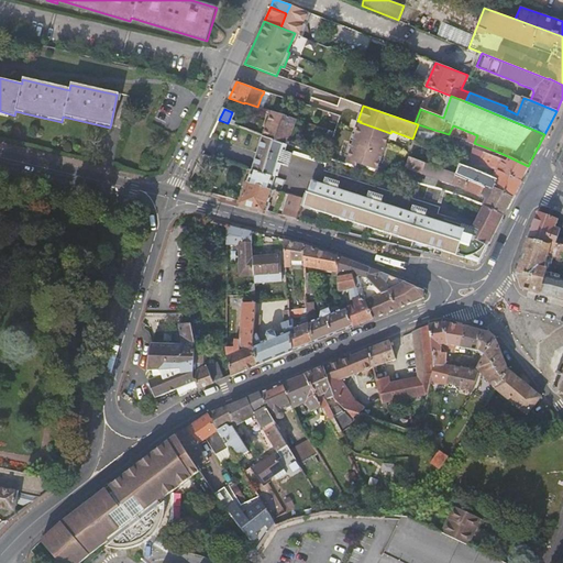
[(264,135),(288,143),(297,119),(273,111),(264,135)]
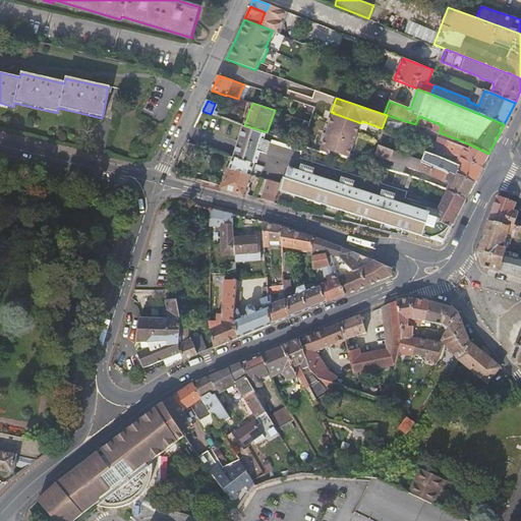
[(331,151),(349,157),(361,123),(333,113),(321,151),(330,154),(331,151)]
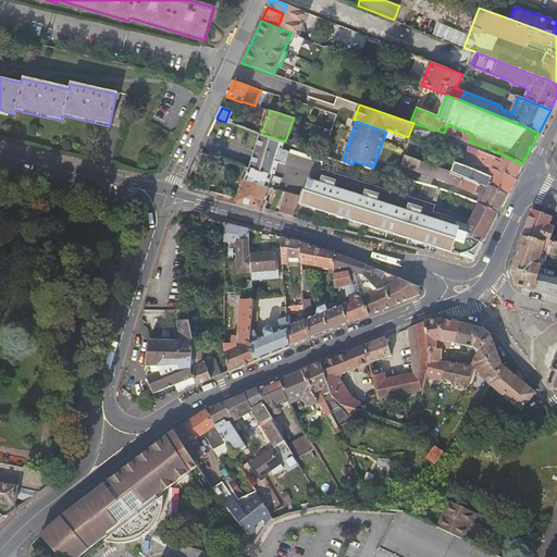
[(410,140),(424,145),(430,128),(417,124),(410,140)]
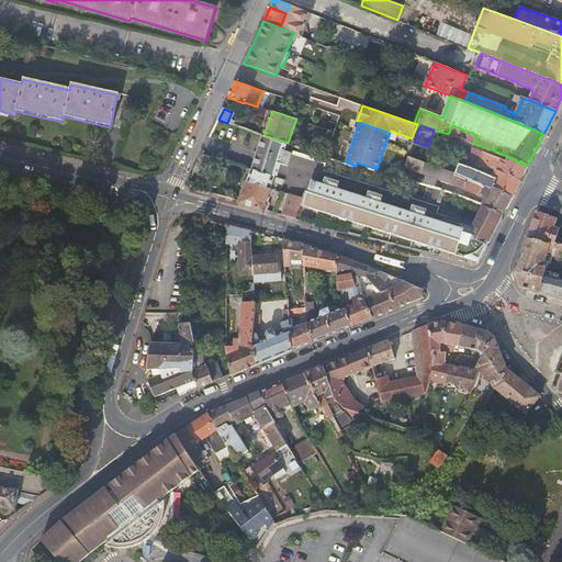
[(334,132),(328,130),(322,146),(328,148),(334,132)]
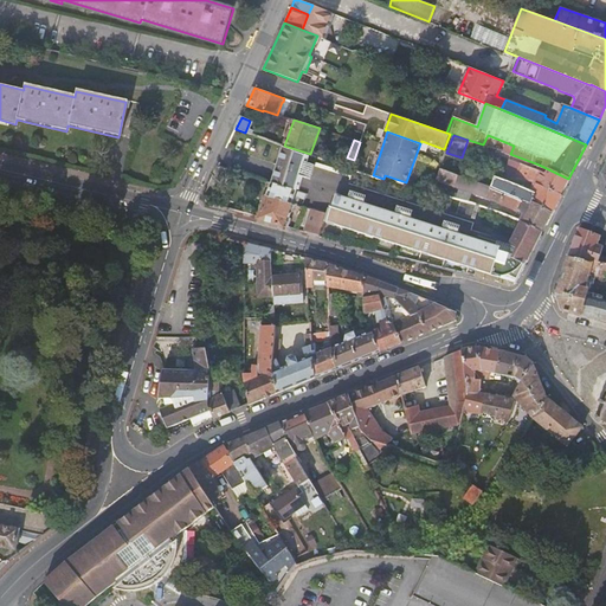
[(271,182),(296,191),(302,174),(308,161),(310,154),(284,146),(271,182)]
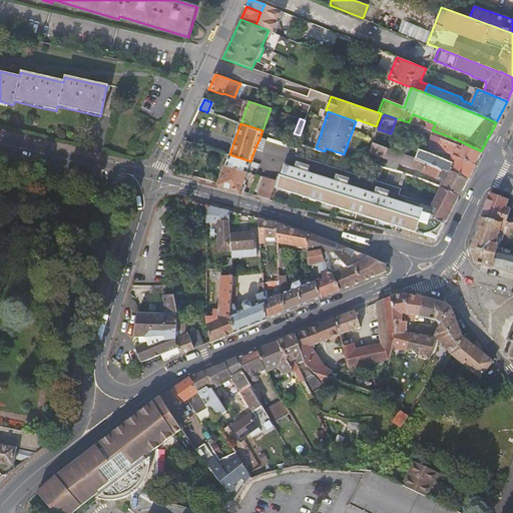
[(265,146),(268,139),(261,136),(255,147),(259,148),(265,146)]
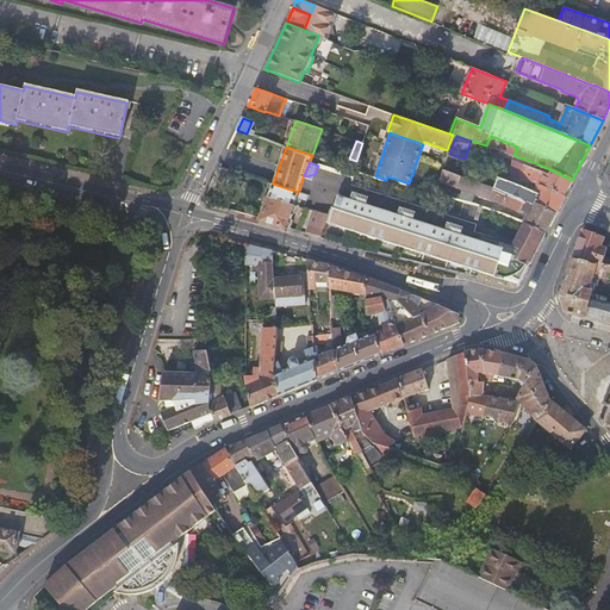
[(566,195),(565,195),(572,180),(542,166),(541,172),(526,166),(520,179),(537,186),(565,198),(566,195)]
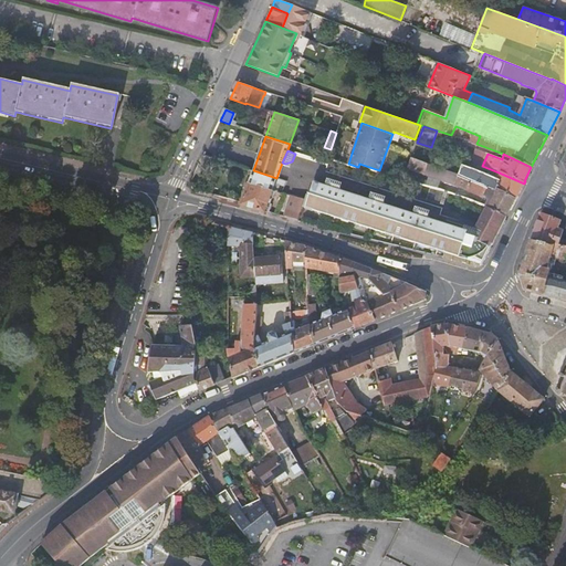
[(199,164),(213,167),(217,159),(203,155),(199,164)]
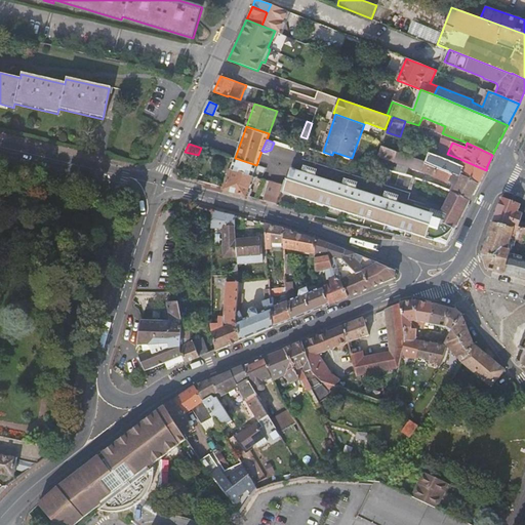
[(423,172),(455,187),(452,192),(470,200),(478,184),(447,171),(422,161),(405,155),(381,147),(378,156),(408,166),(423,172)]
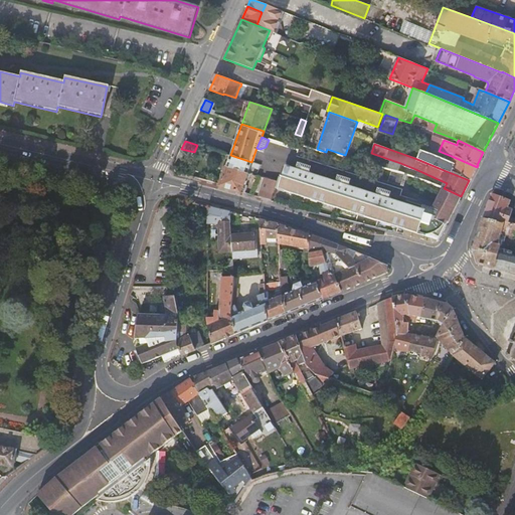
[(477,167),(454,157),(452,162),(420,150),(418,155),(398,148),(397,152),(414,158),(439,168),(469,180),(470,181),(477,167)]
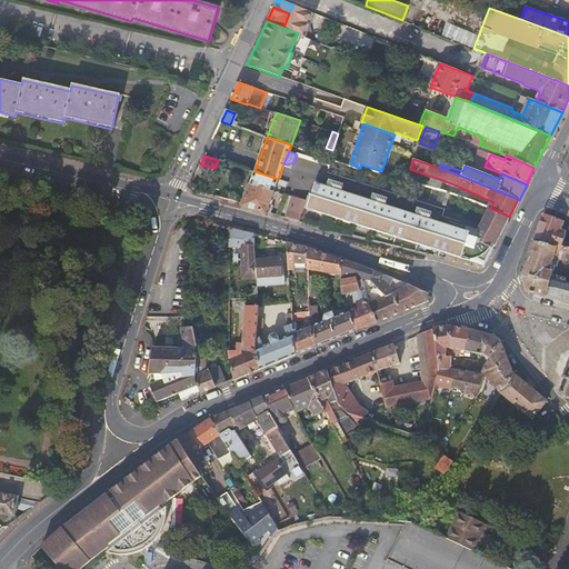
[(242,206),(266,212),(278,179),(255,171),(242,206)]
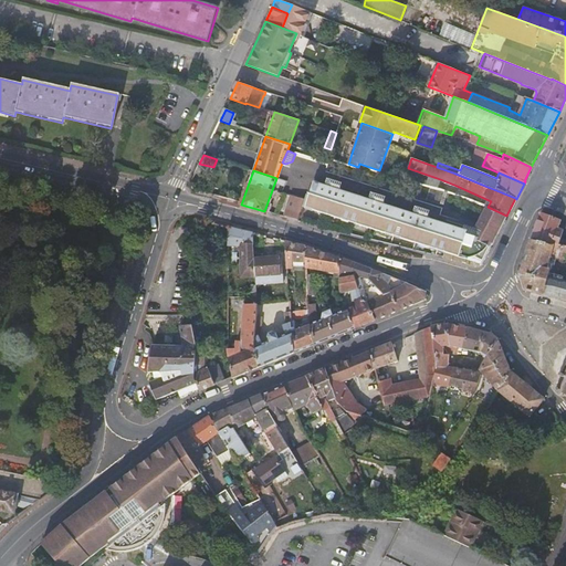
[(325,185),(339,190),(341,186),(337,180),(327,178),(325,185)]
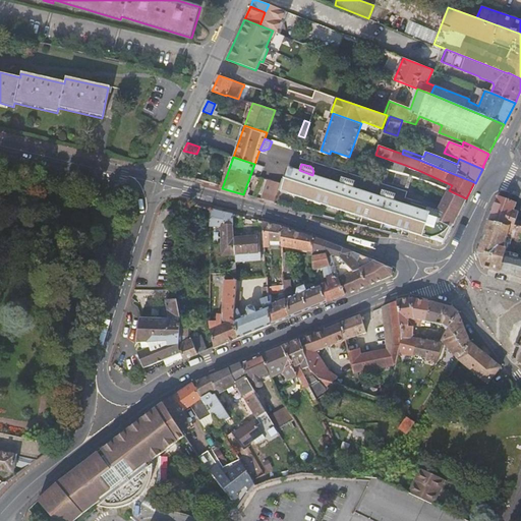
[(299,170),(288,167),(285,178),(283,178),(281,183),(279,190),(444,244),(466,198),(449,190),(447,190),(436,214),(392,199),(379,195),(352,187),(339,183),(312,175),(299,170)]
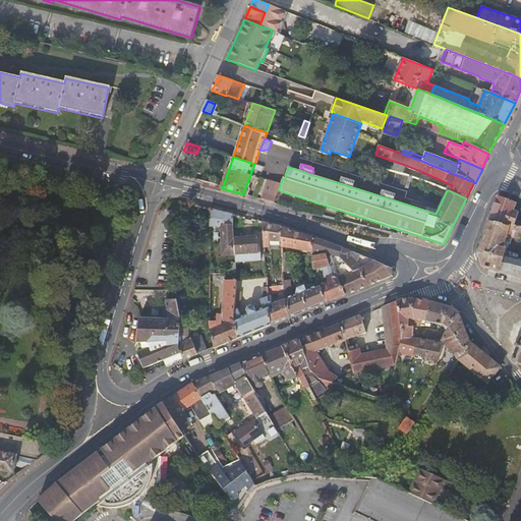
[(392,183),(408,188),(411,177),(395,173),(392,183)]
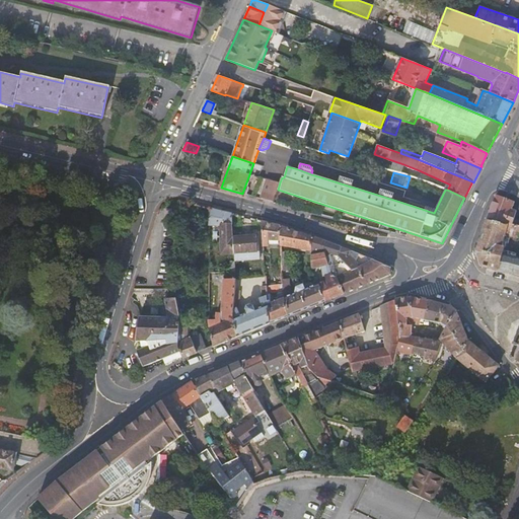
[(351,187),(353,183),(348,178),(340,175),(338,182),(351,187)]
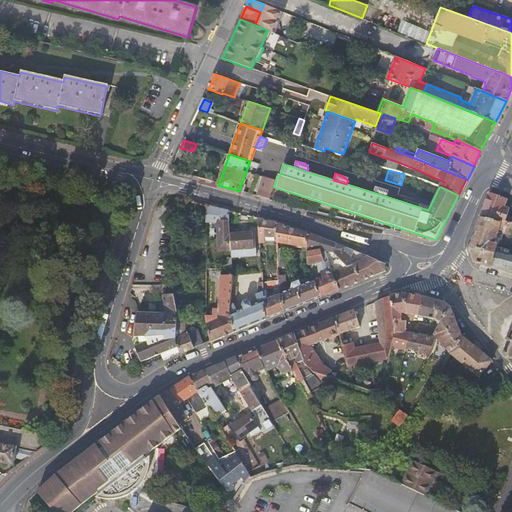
[(276,180),(264,176),(257,196),(270,200),(274,187),(276,180)]
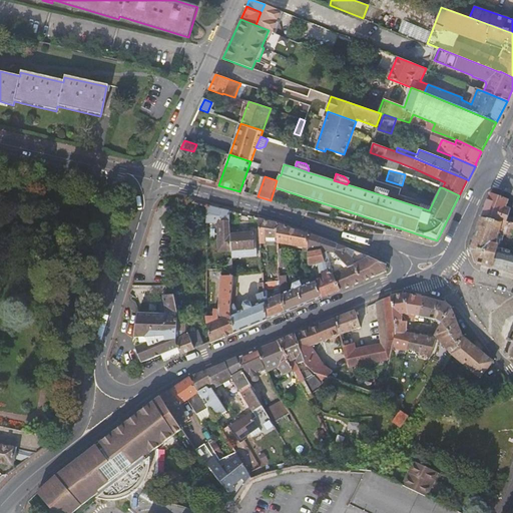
[(373,192),(386,196),(387,194),(383,188),(376,186),(373,192)]
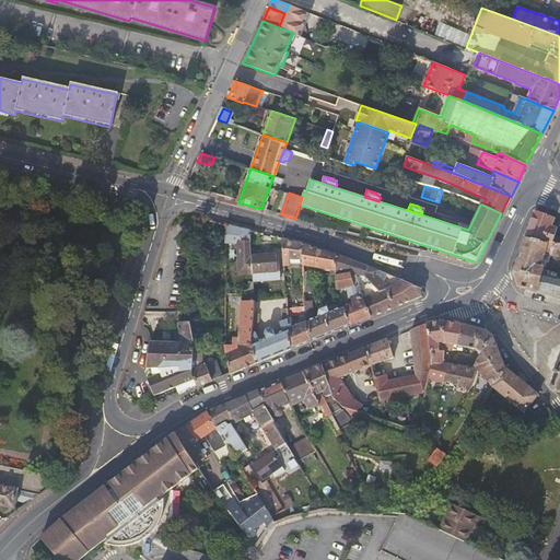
[(550,233),(556,235),(559,228),(553,225),(556,219),(536,211),(526,238),(547,242),(550,233)]
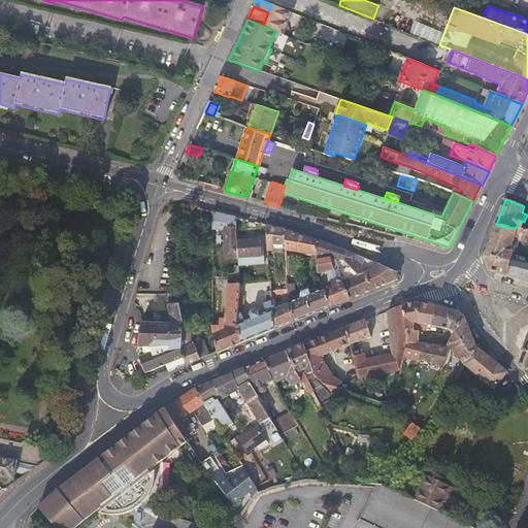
[(213,227),(213,230),(226,230),(226,228),(237,228),(236,218),(213,212),(213,227)]
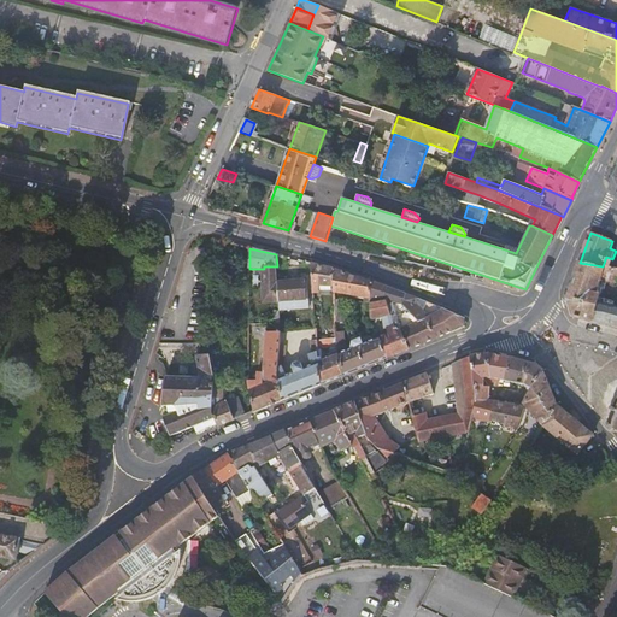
[(580,263),(565,300),(571,318),(593,323),(598,303),(601,294),(593,292),(598,278),(616,283),(616,269),(612,269),(609,268),(603,266),(580,263)]
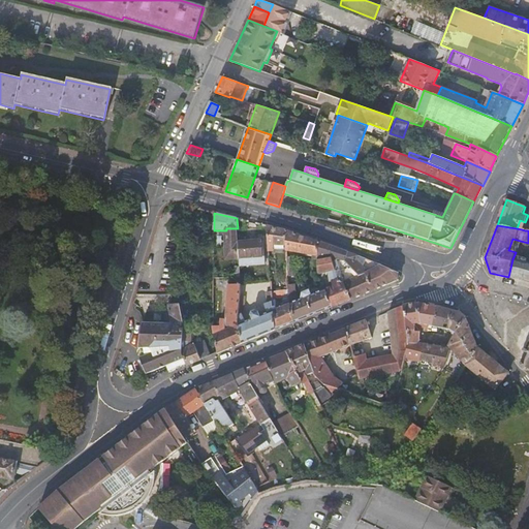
[(274,250),(276,253),(287,253),(287,250),(286,230),(268,226),(270,250),(274,250)]
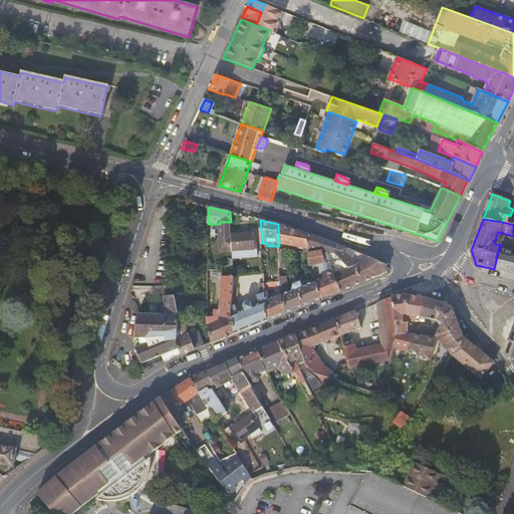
[(303,253),(309,253),(309,234),(278,224),(279,243),(304,248),(303,253)]
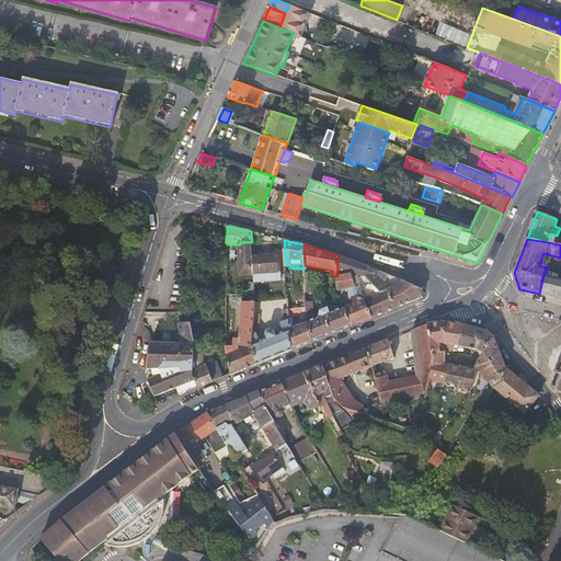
[(253,256),(254,274),(278,273),(277,255),(253,256)]
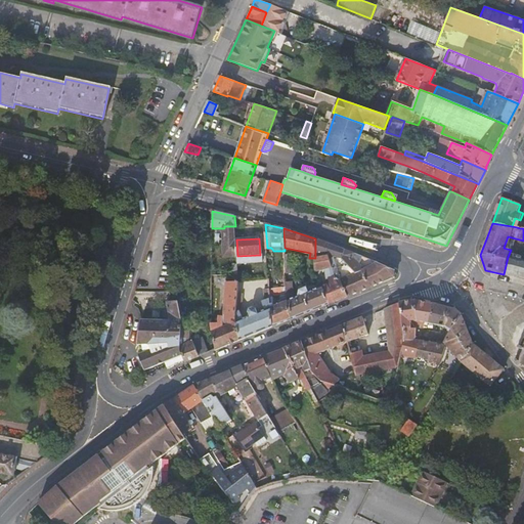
[(315,258),(328,256),(342,259),(345,250),(315,238),(315,258)]
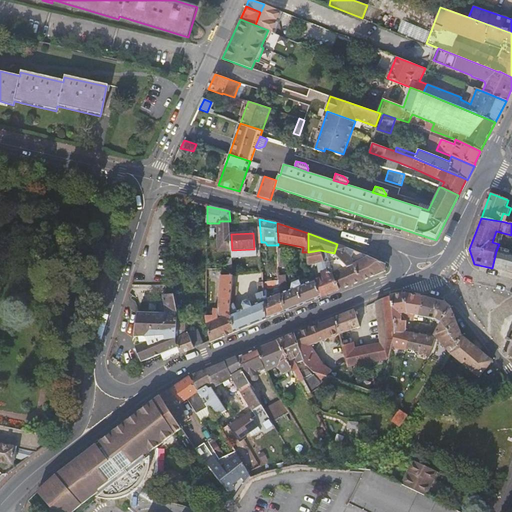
[(386,265),(368,257),(356,252),(355,254),(362,260),(355,263),(345,253),(347,248),(347,247),(337,244),(334,253),(339,258),(347,266),(352,264),(359,282),(385,271),(386,265)]
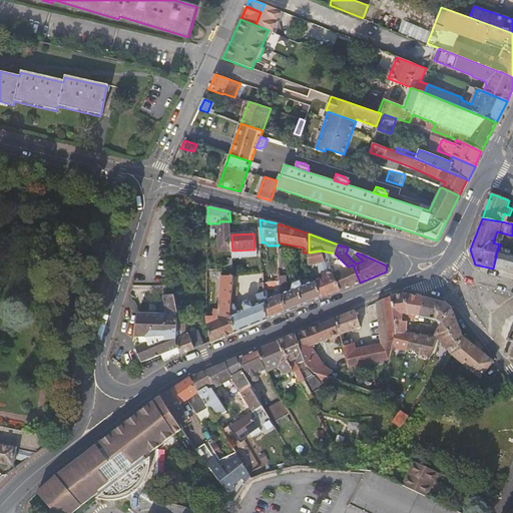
[(348,248),(346,253),(356,264),(363,261),(356,254),(357,252),(348,248)]
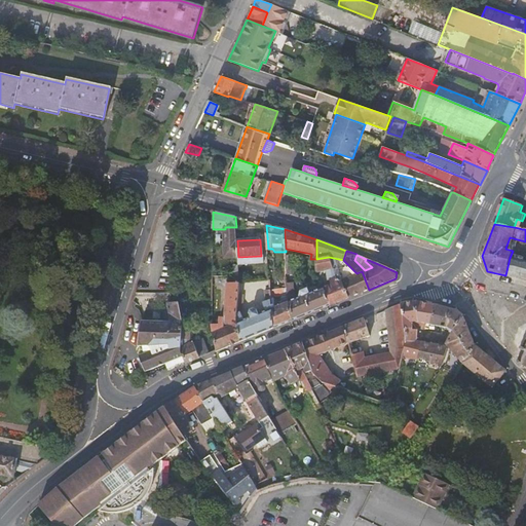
[(328,271),(332,285),(338,282),(333,268),(329,257),(316,259),(316,267),(318,286),(318,290),(324,288),(320,273),(328,271)]
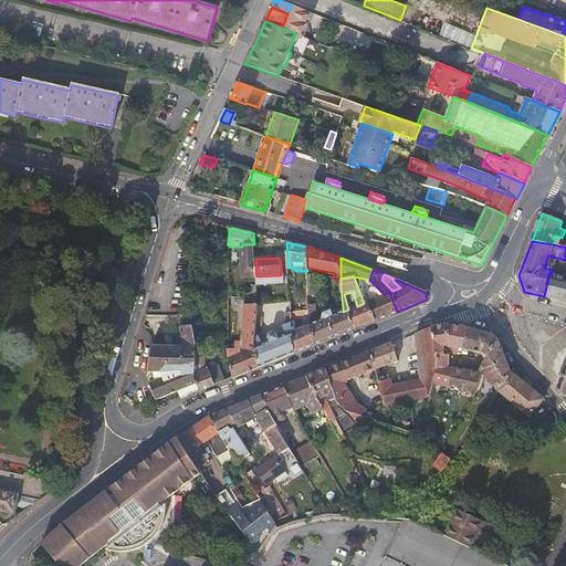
[(565,281),(548,278),(544,296),(565,301),(565,281)]
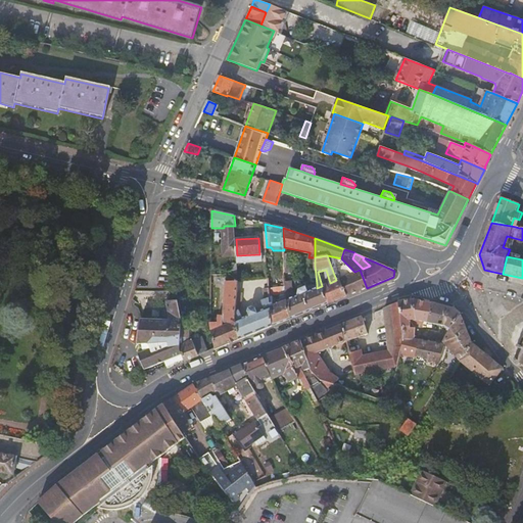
[(346,264),(341,266),(346,276),(354,272),(346,264)]
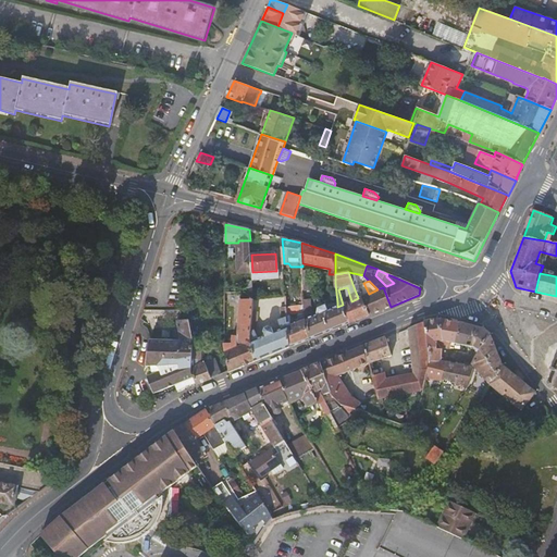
[(363,283),(358,286),(356,283),(353,284),(358,298),(361,297),(370,316),(391,307),(383,287),(378,289),(369,294),(363,283)]
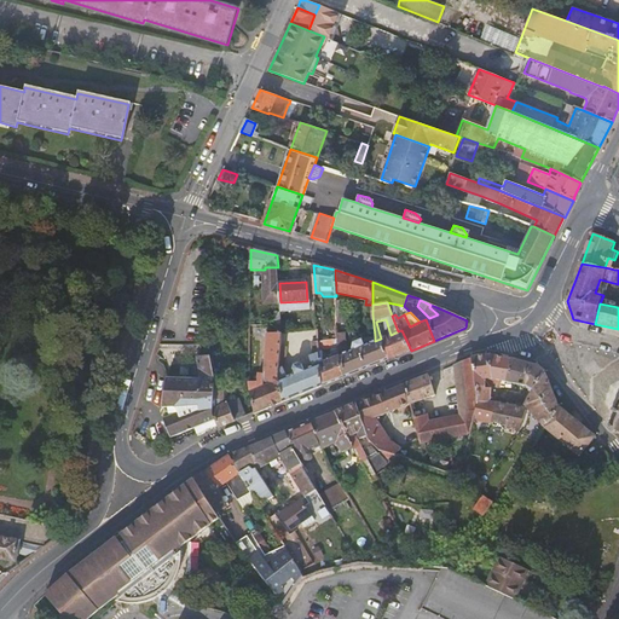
[(259,376),(259,381),(249,382),(249,383),(250,389),(253,394),(258,412),(284,401),(278,376),(279,368),(279,363),(282,341),(282,333),(282,324),(276,324),(276,330),(276,334),(267,334),(264,376),(259,376)]
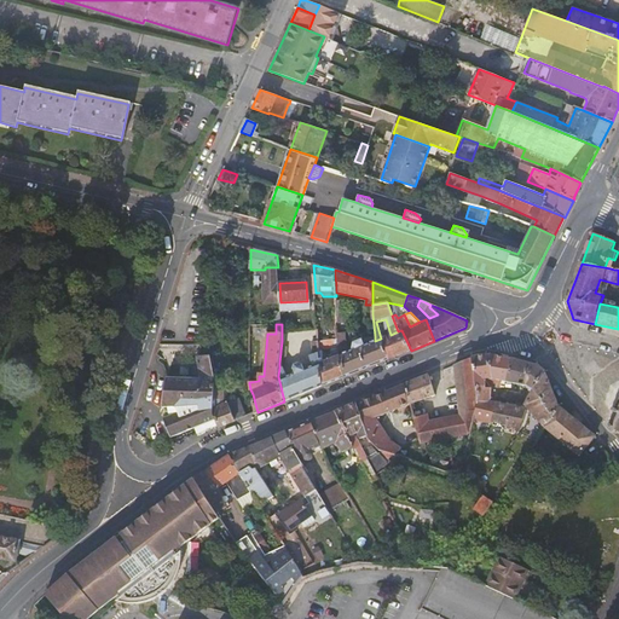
[(401,330),(398,331),(391,335),(381,339),(388,359),(411,351),(401,330)]
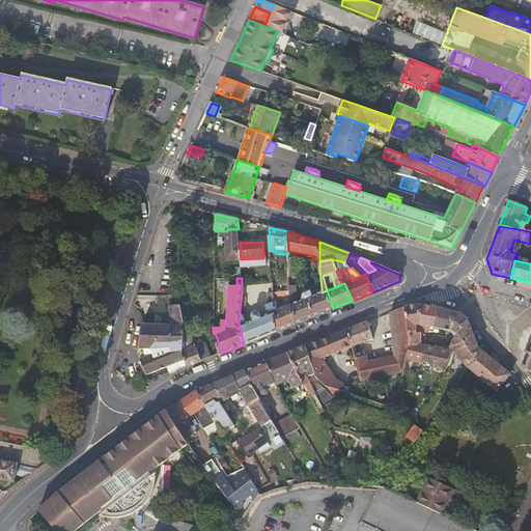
[(290,300),(291,308),(296,324),(333,308),(327,290),(322,292),(312,297),(310,292),(304,296),(303,300),(299,302),(297,285),(289,285),(290,290),(290,298),(290,300)]
